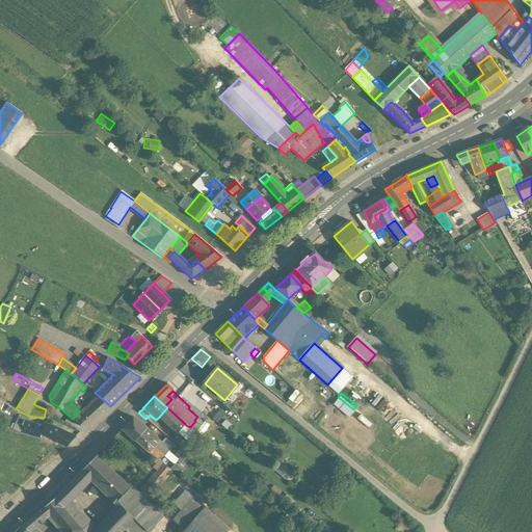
[(82,414),(79,411),(73,419),(76,422),(84,429),(110,406),(100,397),(82,414)]
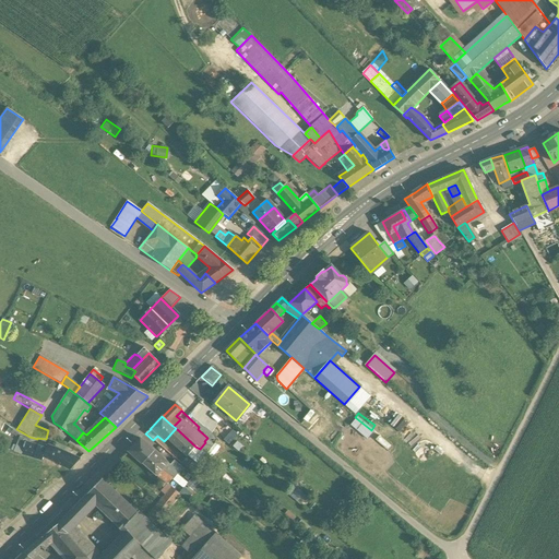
[(195,447),(176,428),(167,438),(176,447),(174,450),(178,454),(180,451),(187,456),(197,464),(200,460),(204,454),(201,450),(195,447)]
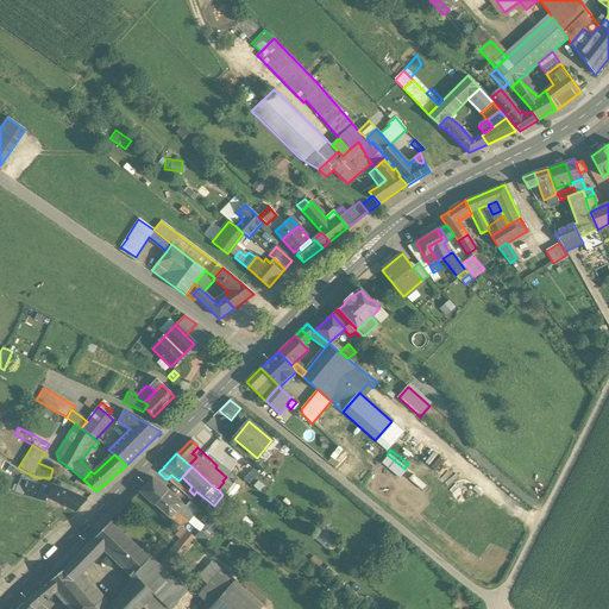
[(27,478),(22,476),(18,487),(25,489),(26,482),(27,478)]
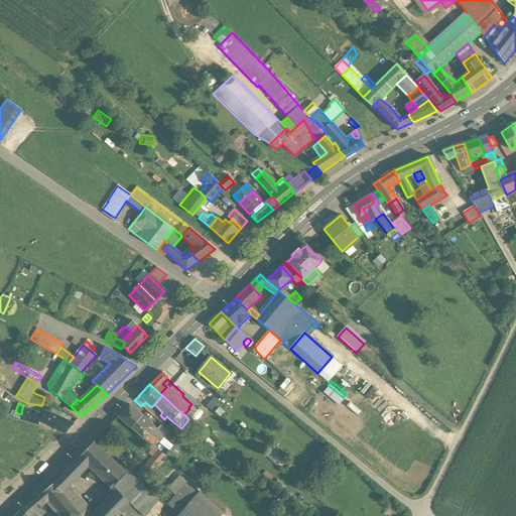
[(154,427),(129,405),(118,417),(143,439),(148,434),(152,428),(154,427)]
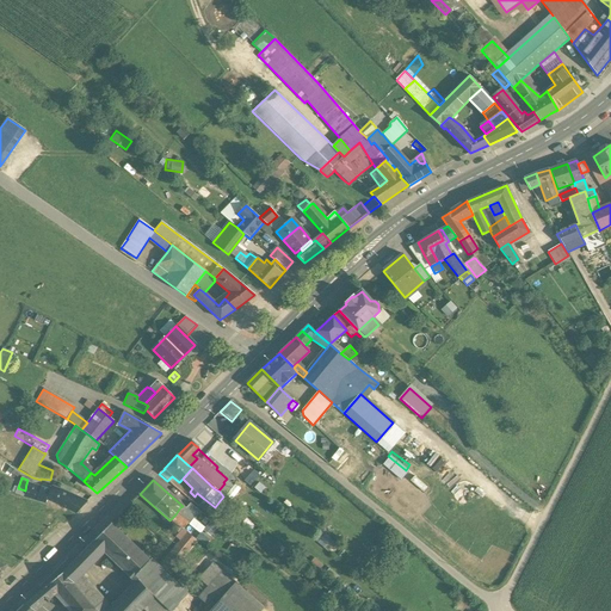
[(42,488),(26,483),(25,491),(23,498),(37,501),(42,488)]
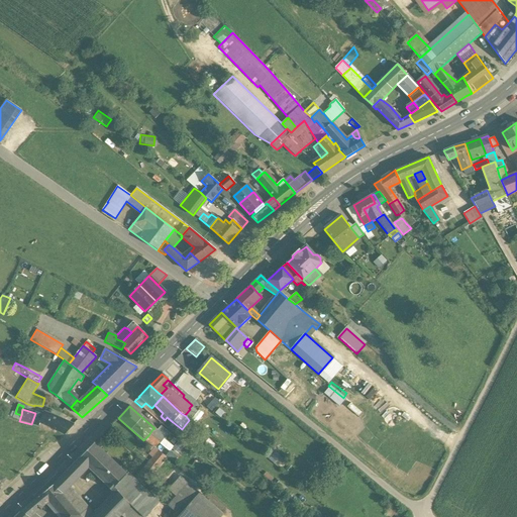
[(50,416),(41,412),(40,414),(35,413),(31,424),(38,426),(39,423),(45,426),(50,416)]
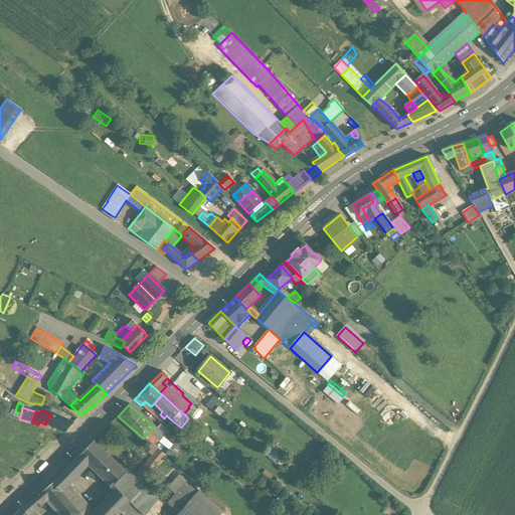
[(72,423),(50,414),(45,424),(64,433),(72,423)]
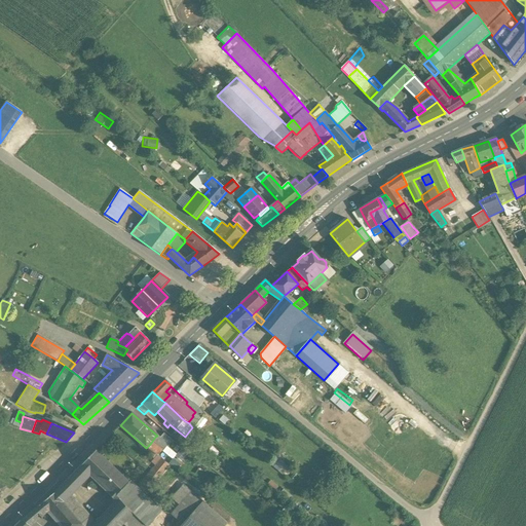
[(208,440),(192,427),(188,433),(203,445),(208,440)]
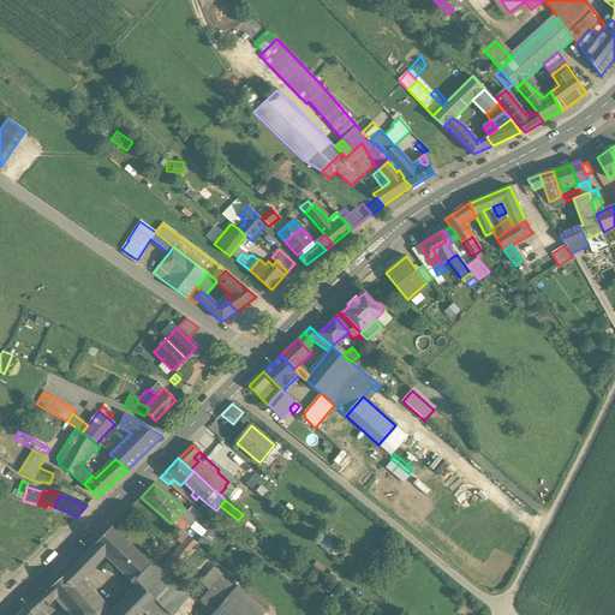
[(202,515),(191,507),(185,514),(195,523),(202,515)]
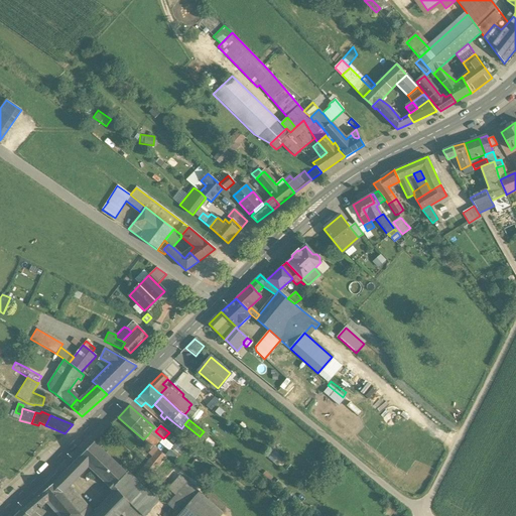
[(155,431),(152,428),(148,434),(159,442),(158,442),(159,443),(163,438),(155,431)]
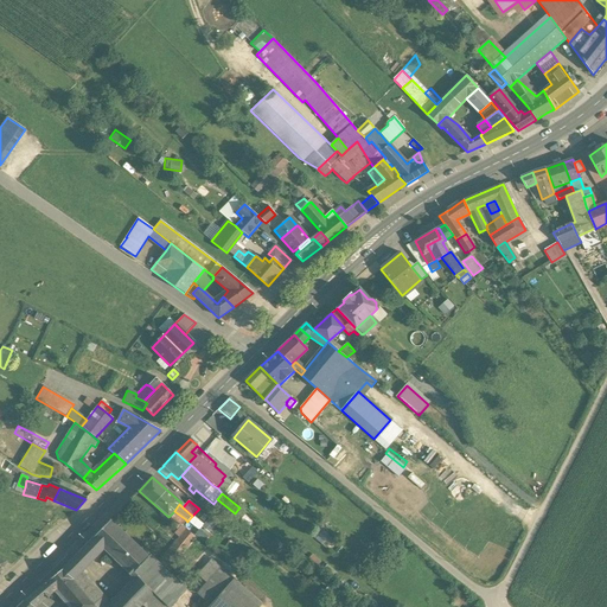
[(187,521),(174,511),(168,517),(181,526),(186,521),(187,521)]
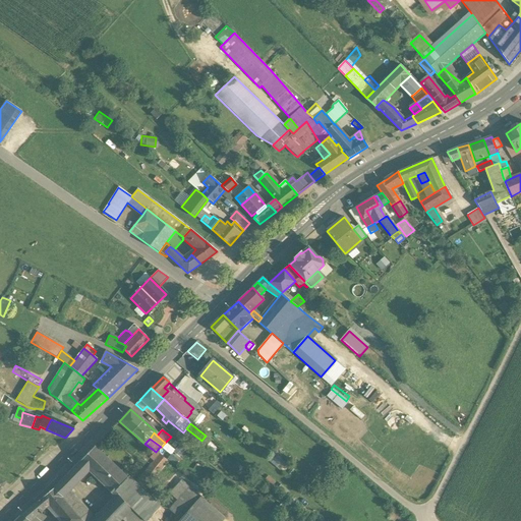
[(106,448),(100,441),(95,447),(101,452),(106,448)]
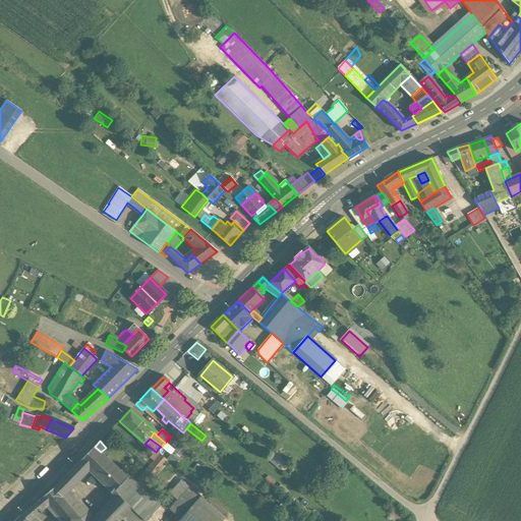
[(185,450),(179,446),(175,450),(181,455),(185,450)]
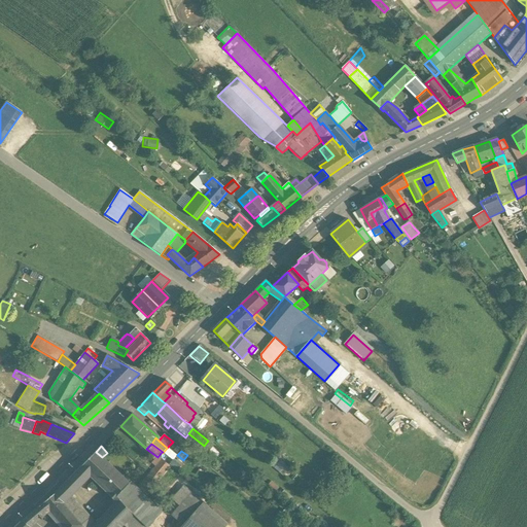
[(96,452),(81,466),(91,475),(115,499),(130,484),(129,484),(102,457),(96,452)]
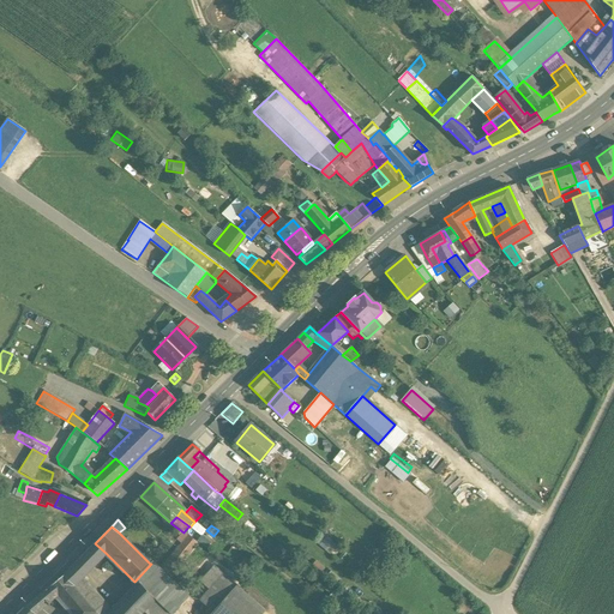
[(266,537),(256,529),(251,536),(262,545),(266,537)]
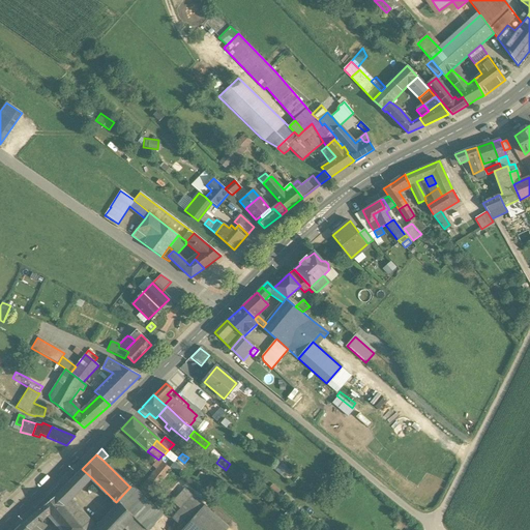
[(158,460),(152,467),(156,470),(162,463),(158,460)]
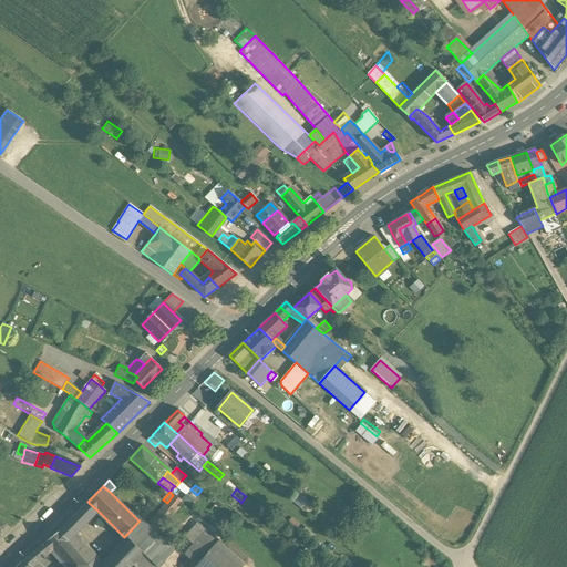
[(182,492),(176,497),(181,501),(186,495),(182,492)]
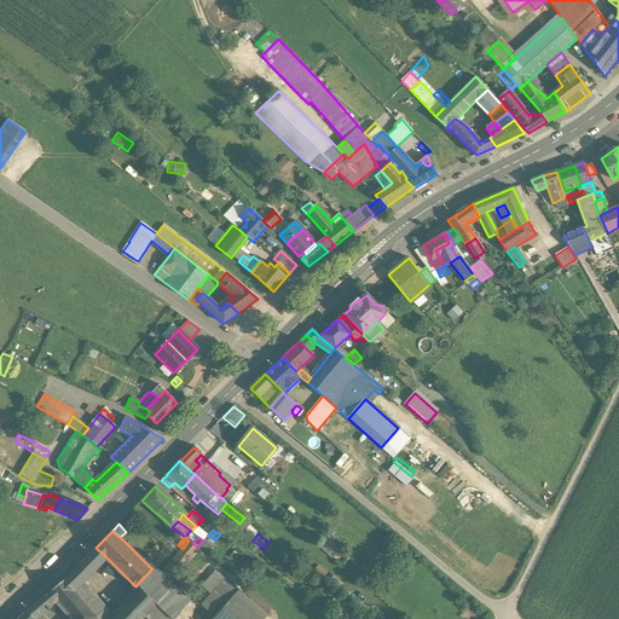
[(330,544),(320,537),(313,545),(323,553),(330,544)]
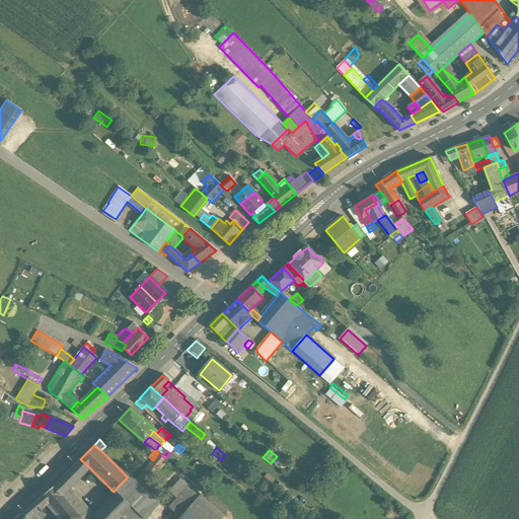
[(153,460),(136,482),(144,489),(167,460),(161,455),(158,453),(153,460)]
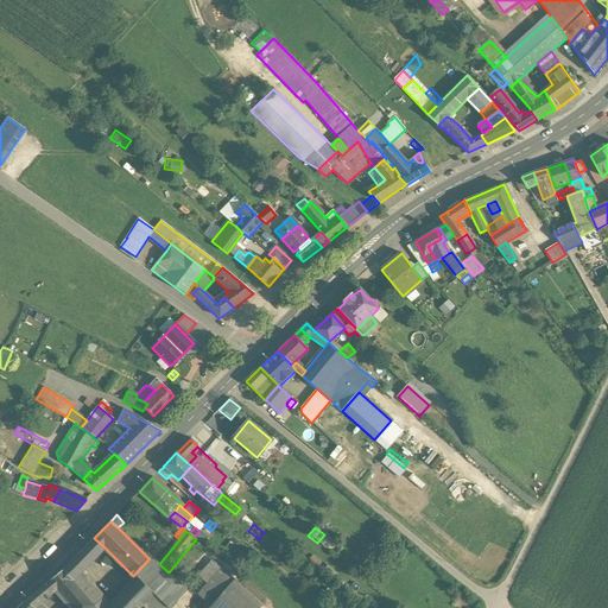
[(94,538),(74,559),(83,569),(105,548),(94,538)]
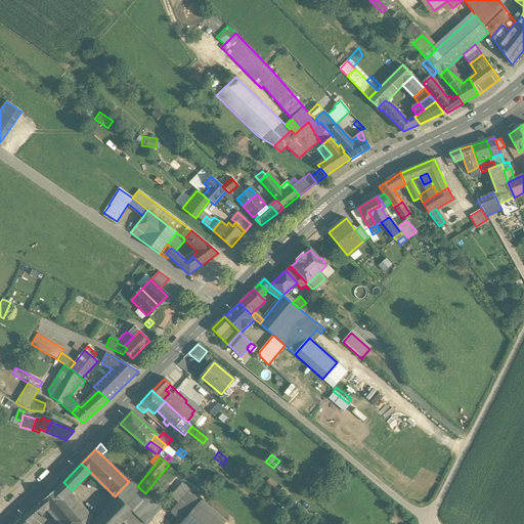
[(146,523),(161,511),(129,480),(128,481),(129,481),(115,496),(117,498),(118,497),(133,512),(124,521),(126,523),(146,523)]
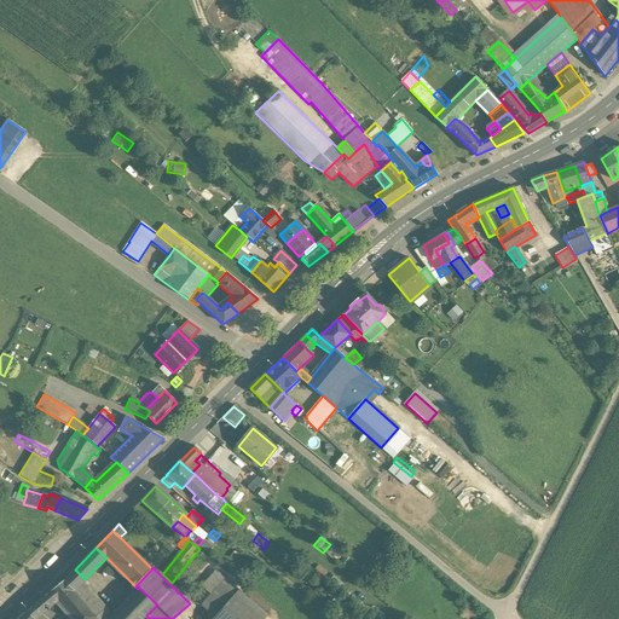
[(75,570),(64,580),(74,591),(82,583),(85,580),(85,579),(75,570)]
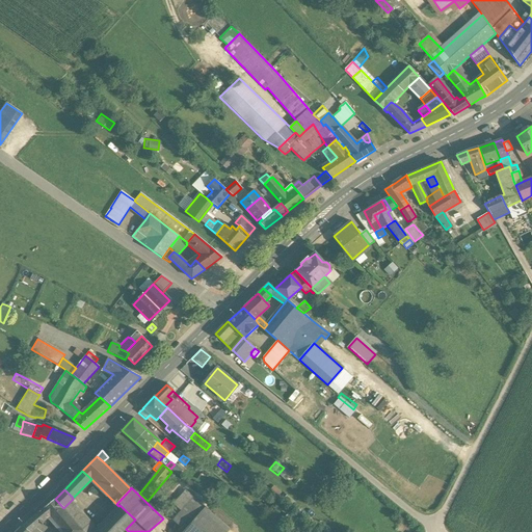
[(205,507),(186,491),(174,505),(181,512),(173,522),(184,531),(228,531),(230,530),(205,508),(205,507)]
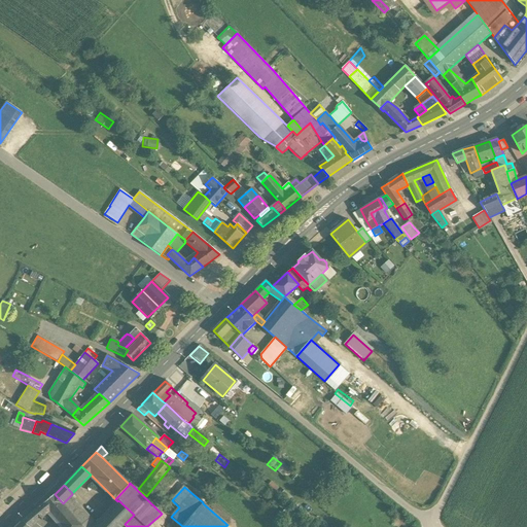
[(55,494),(33,512),(39,518),(48,511),(49,512),(60,523),(71,515),(63,503),(55,494)]
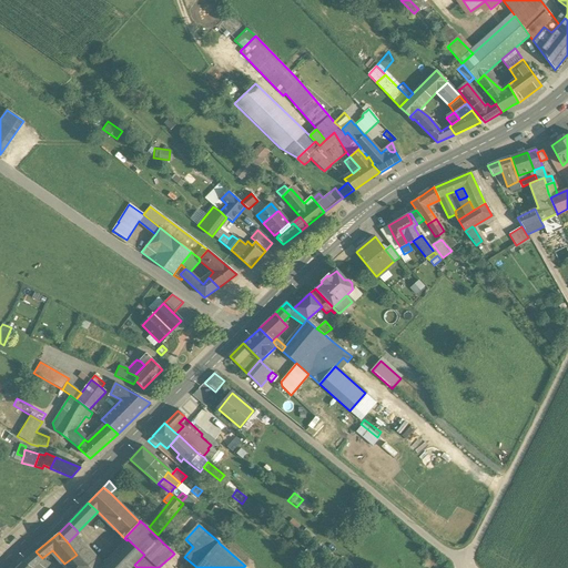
[(77,536),(75,535),(68,543),(77,555),(88,567),(94,559),(94,557),(77,536)]
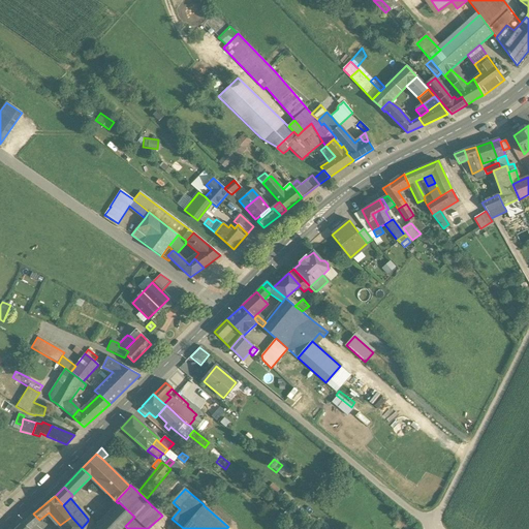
[(284,504),(278,500),(274,504),(281,509),(284,504)]
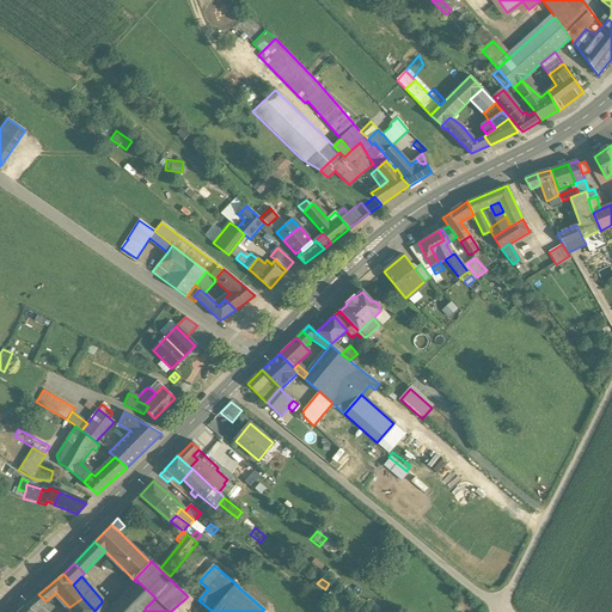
[(110,610),(106,611),(141,611),(144,610),(145,609),(155,598),(138,581),(136,582),(110,610)]
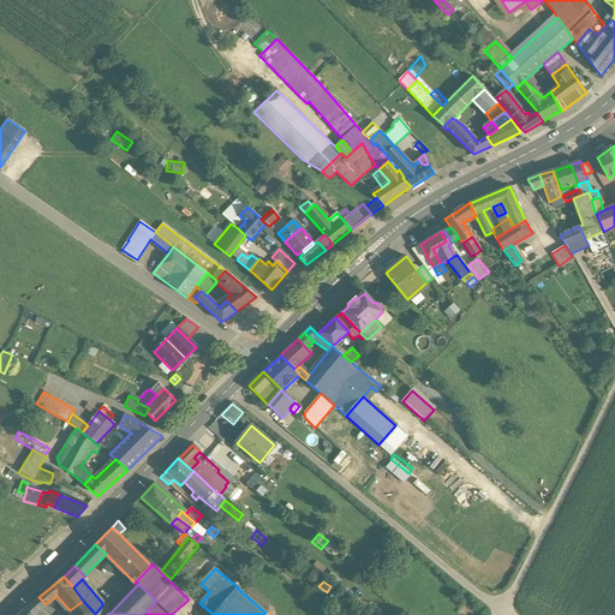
[(342,596),(330,586),(327,592),(338,601),(341,596),(342,596)]
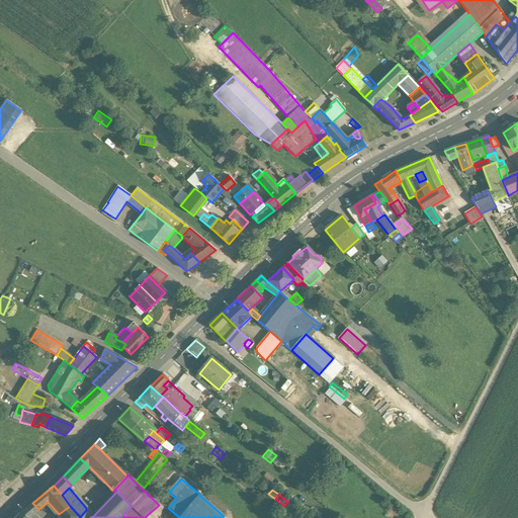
[(299,517),(303,515),(287,502),(284,506),(282,508),(291,516),(291,517),(299,517)]
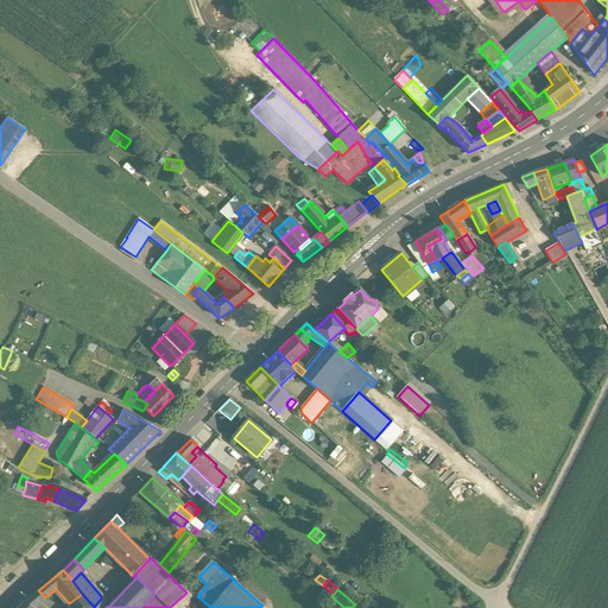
[(38,590),(25,601),(33,607),(44,607),(39,603),(45,597),(38,590)]
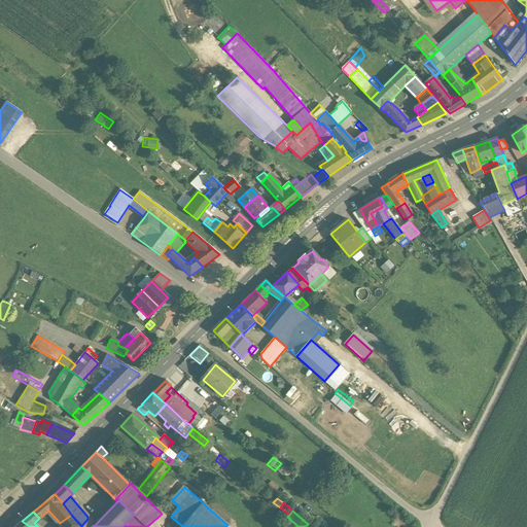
[(71,515),(60,523),(63,526),(80,526),(81,526),(71,515)]
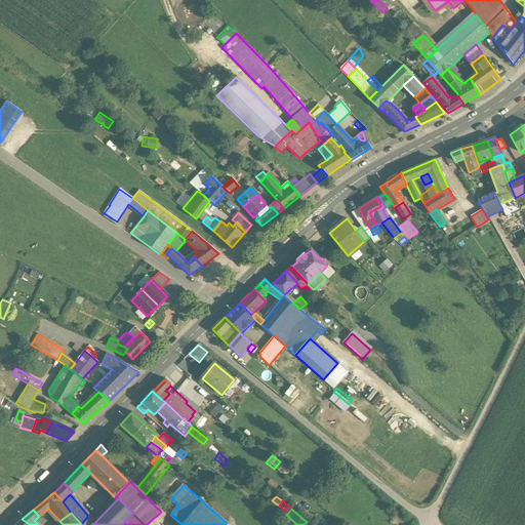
[(87,517),(81,524),(80,524),(91,524),(94,523),(88,516),(87,517)]
